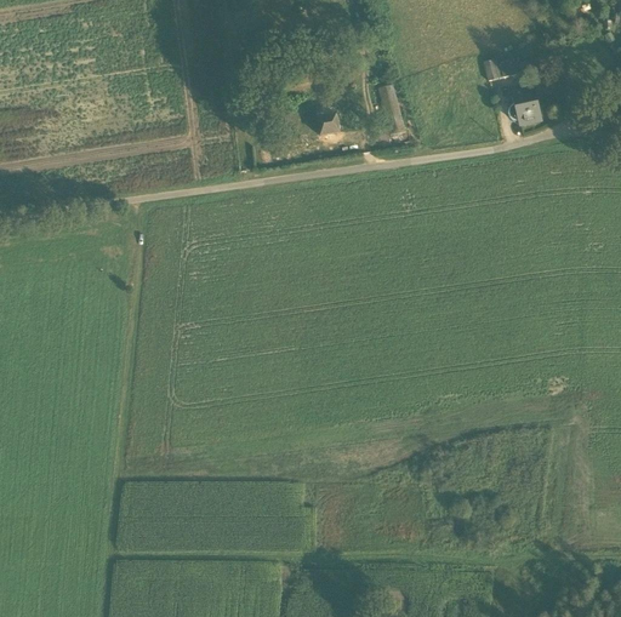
[(484,61),(489,79),(497,76),(495,64),(494,58),(484,61)]
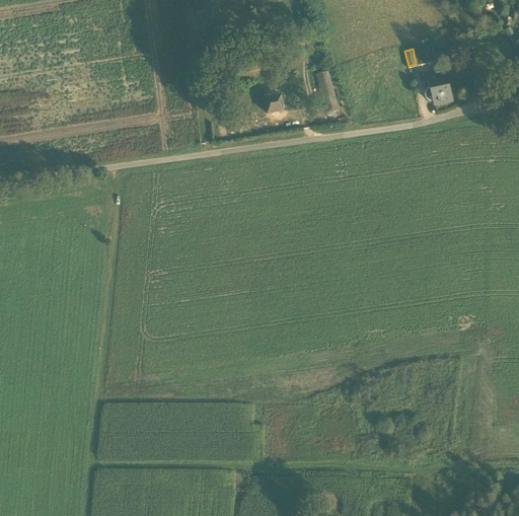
[(420,54),(422,63),(436,60),(434,50),(420,54)]
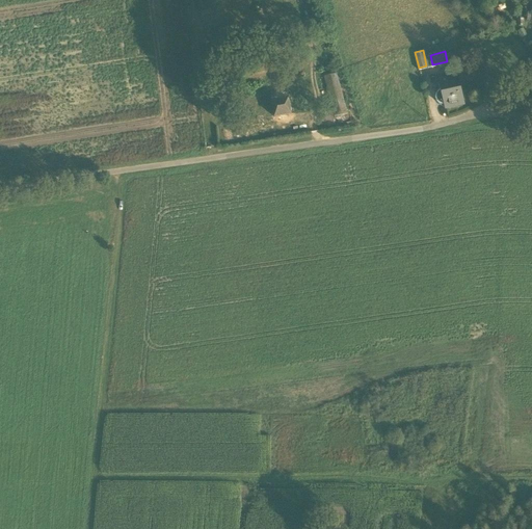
[(446,101),(447,105),(462,102),(455,64),(447,67),(448,74),(440,76),(443,88),(446,101)]
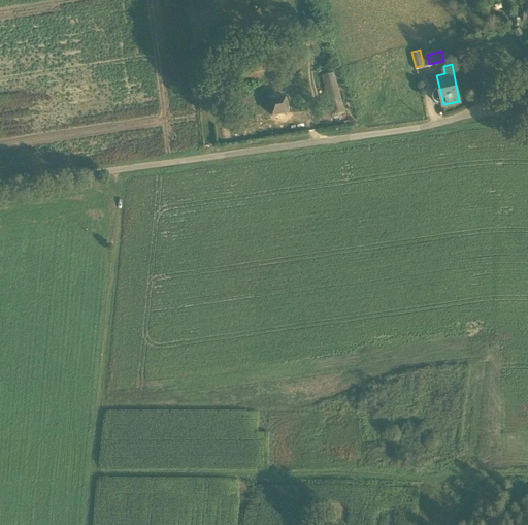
[(321,74),(332,113),(345,110),(334,70),(321,74)]
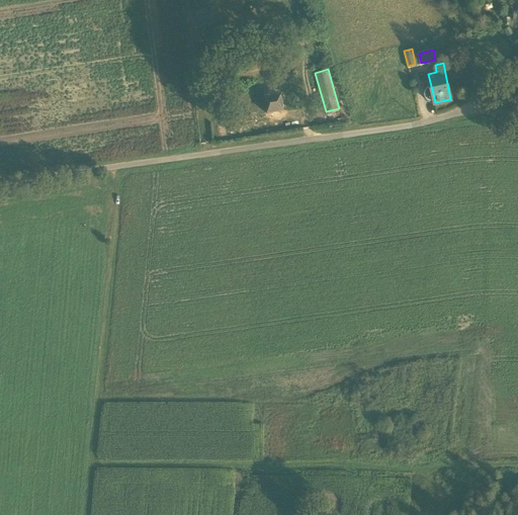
[(434,98),(431,86),(428,87),(426,89),(425,92),(426,95),(428,97),(430,98),(434,98)]
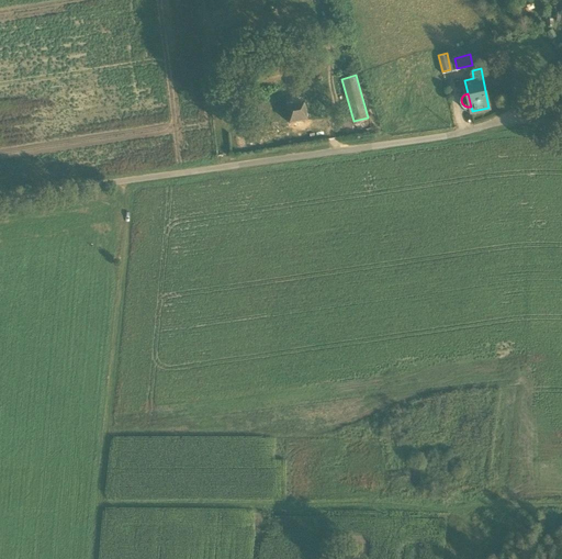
[(288,104),(291,122),(308,119),(305,101),(288,104)]
